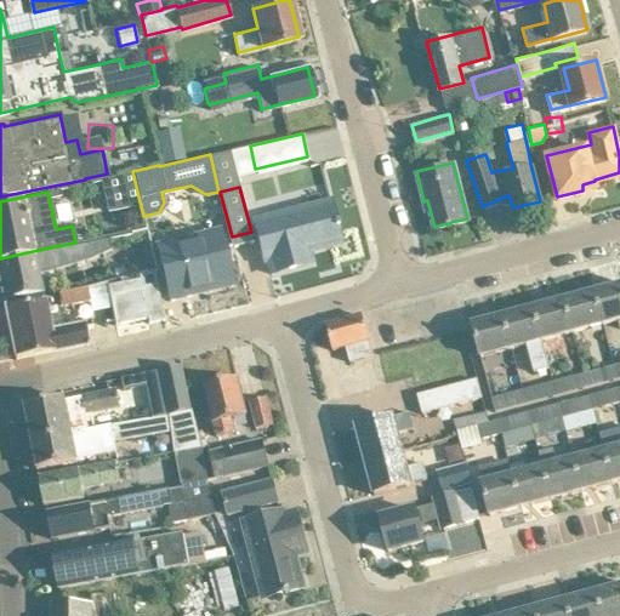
[(328,199),(254,218),(263,258),(267,258),(271,271),(272,271),(272,269),(294,263),(291,251),(339,239),(335,226),(336,224),(335,221),(334,221),(328,199)]
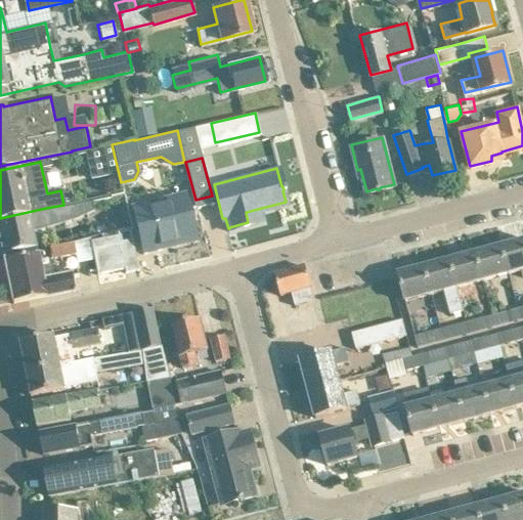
[(189,215),(185,199),(183,191),(148,200),(132,204),(138,231),(143,251),(160,247),(159,243),(193,234),(189,215)]
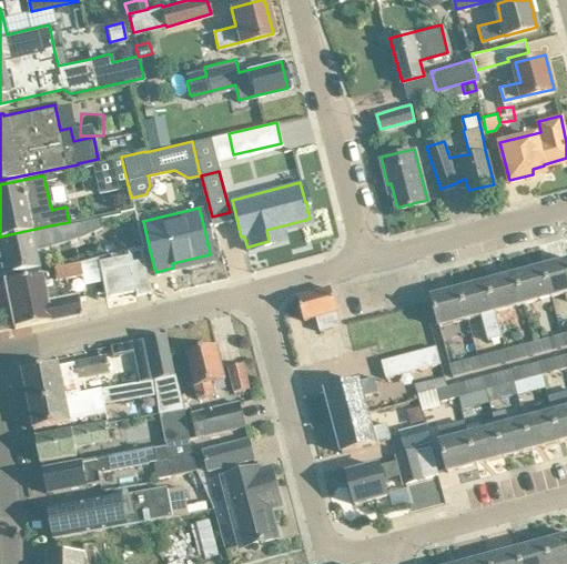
[(52,239),(80,233),(78,220),(69,222),(50,225),(52,239)]
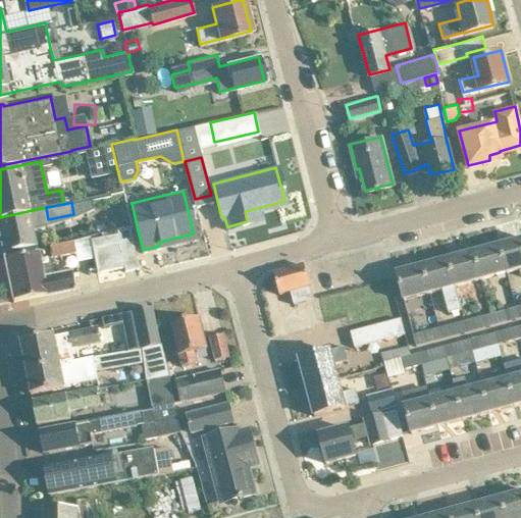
[(35,244),(28,211),(0,217),(0,240),(2,250),(35,244)]
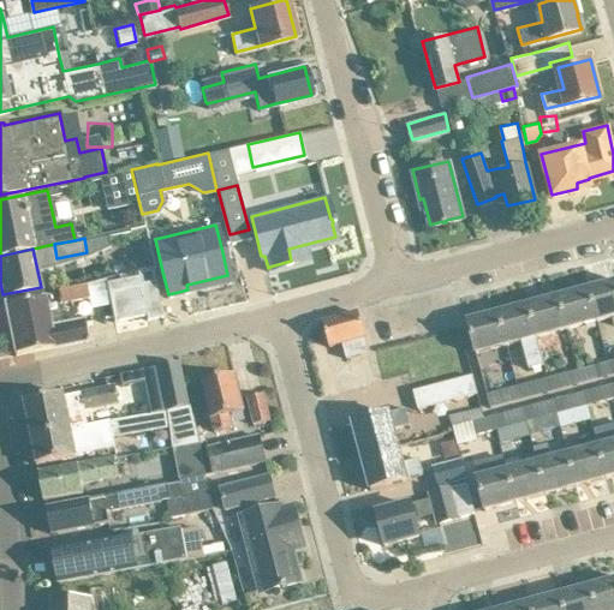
[(161,315),(158,291),(151,264),(136,268),(137,274),(105,280),(113,320),(144,312),(145,317),(161,315)]
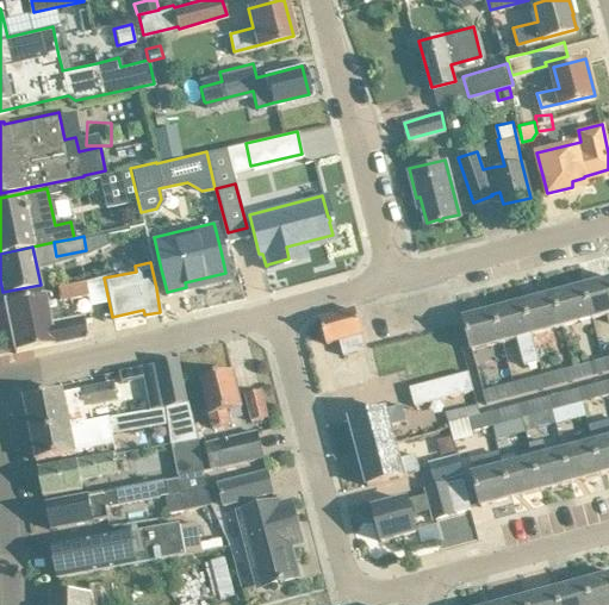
[(608,318),(608,275),(584,282),(592,315),(607,311),(608,319),(608,318)]
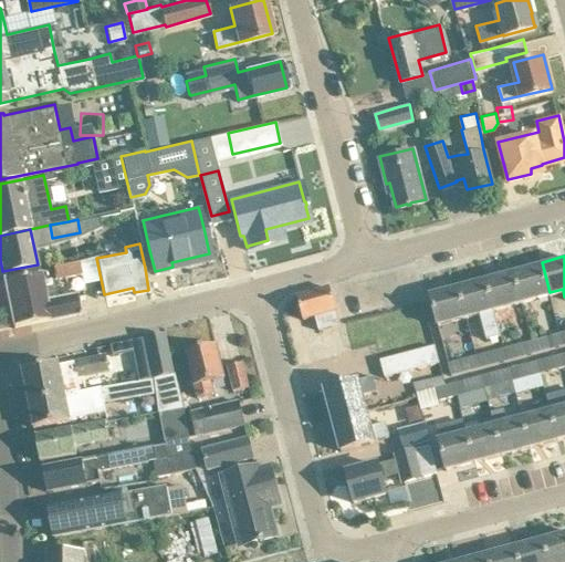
[(12,325),(80,312),(76,292),(67,293),(66,284),(59,287),(56,277),(81,272),(79,261),(52,267),(52,268),(4,278),(3,277),(2,278),(12,325)]
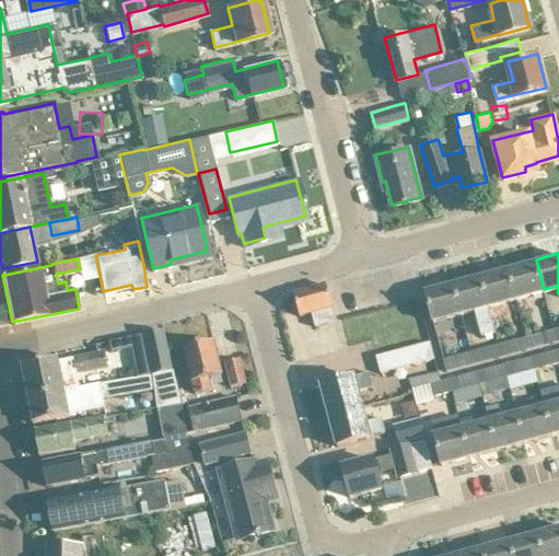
[(536,259),(509,267),(516,297),(544,289),(536,259)]
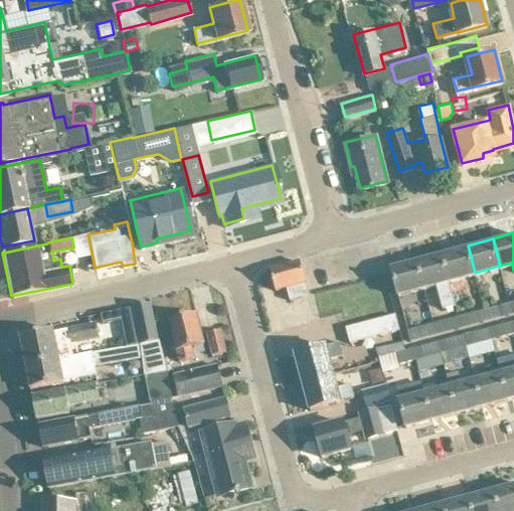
[(468,245),(443,252),(450,280),(475,273),(468,245)]
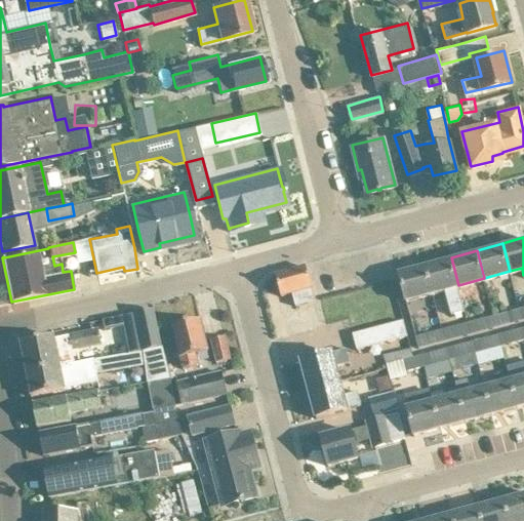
[(451,257),(425,265),(433,291),(444,288),(451,312),(464,308),(457,285),(458,285),(451,257)]
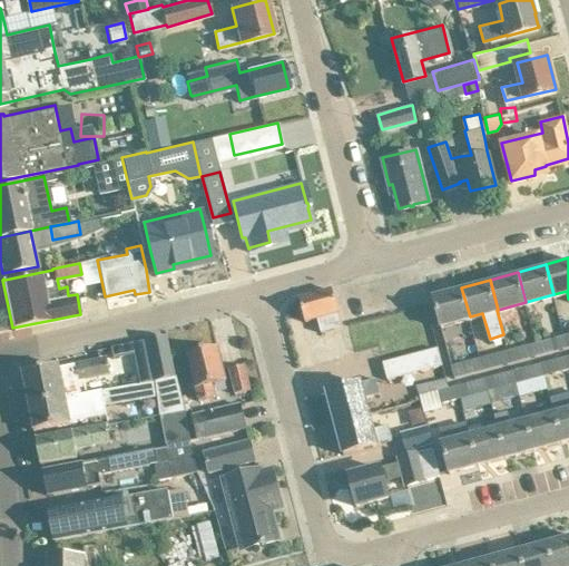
[(342,324),(332,288),(298,296),(304,319),(316,316),(321,330),(342,324)]
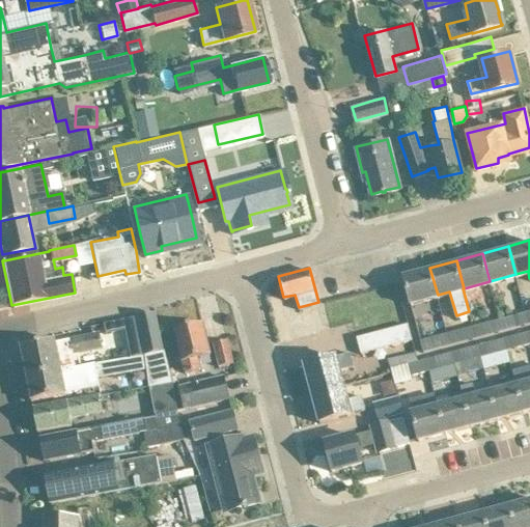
[(438,295),(429,268),(402,275),(410,303),(438,295)]
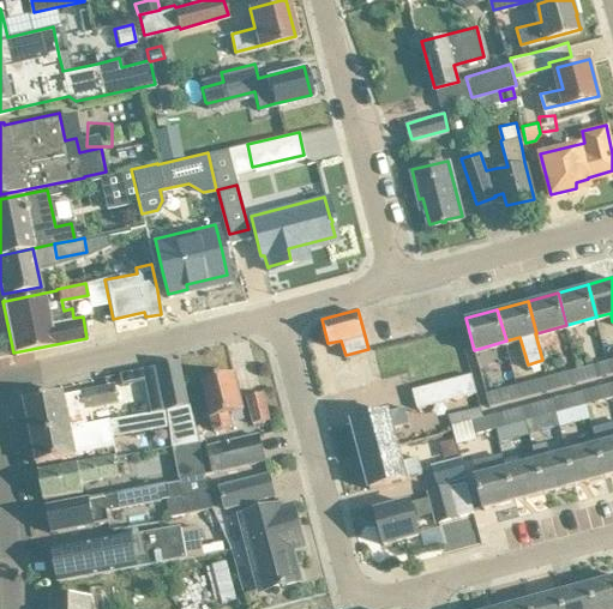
[(577,366),(581,379),(611,371),(607,357),(577,366)]
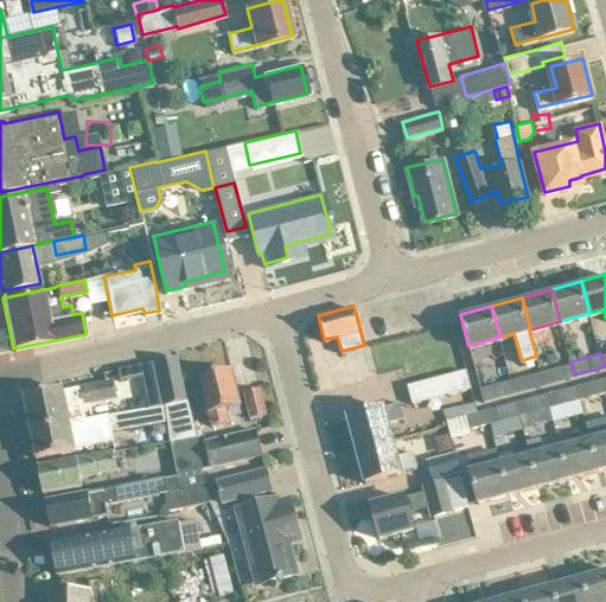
[(158,371),(164,403),(166,402),(168,402),(168,401),(185,397),(176,354),(155,359),(158,371)]
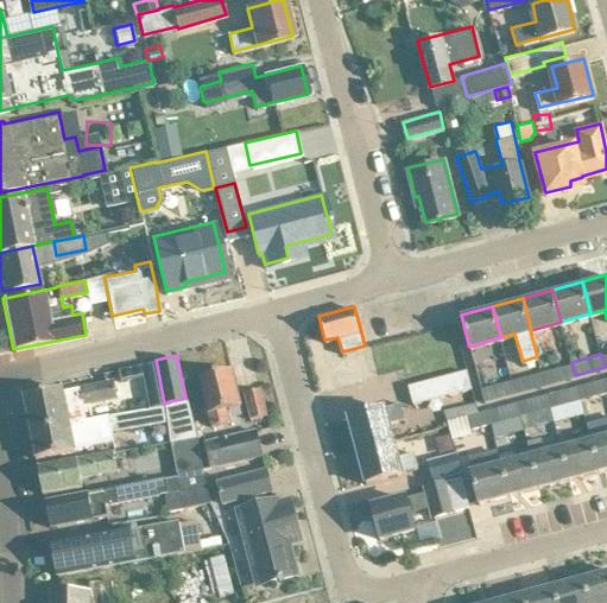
[(156,360),(118,367),(120,380),(141,375),(158,372),(156,360)]
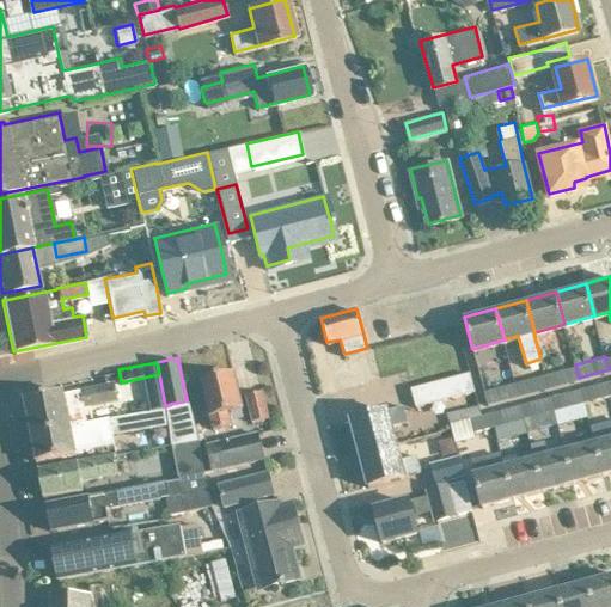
[(575,365),(545,372),(549,386),(579,378),(575,365)]
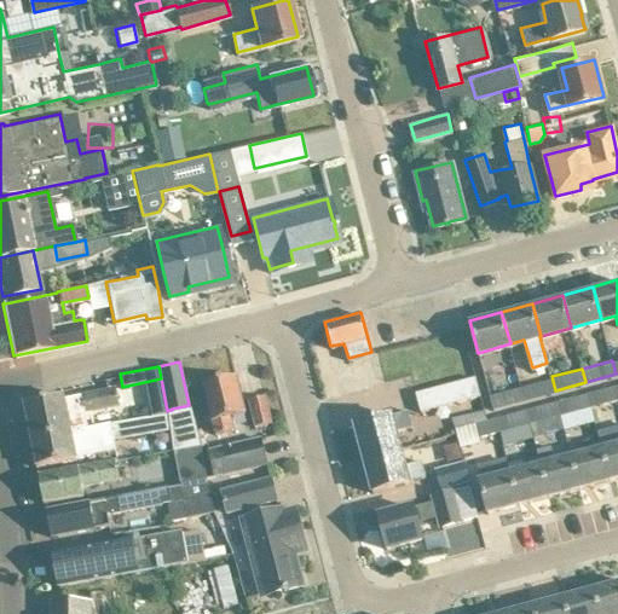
[(244,411),(242,401),(235,374),(202,381),(215,433),(234,428),(230,415),(244,411)]
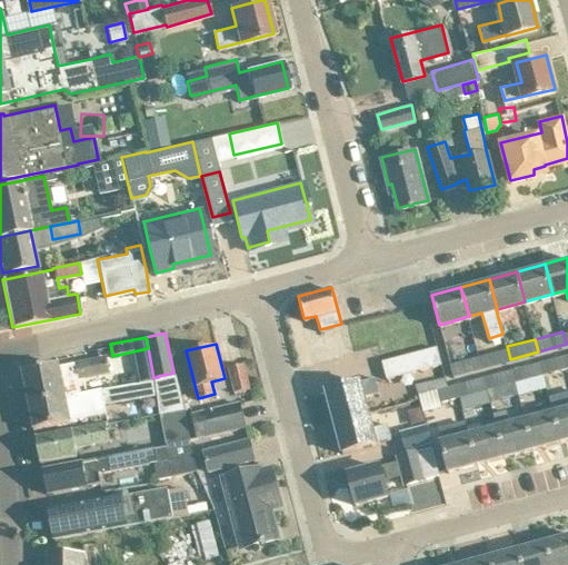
[(436,345),(380,359),(385,377),(440,363),(436,345)]
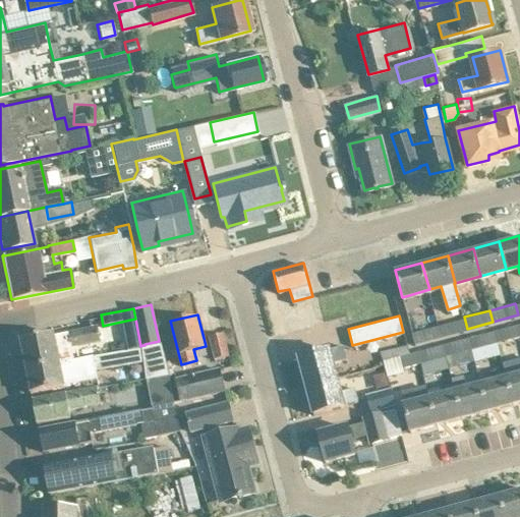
[(464,317),(439,324),(442,335),(467,329),(464,317)]
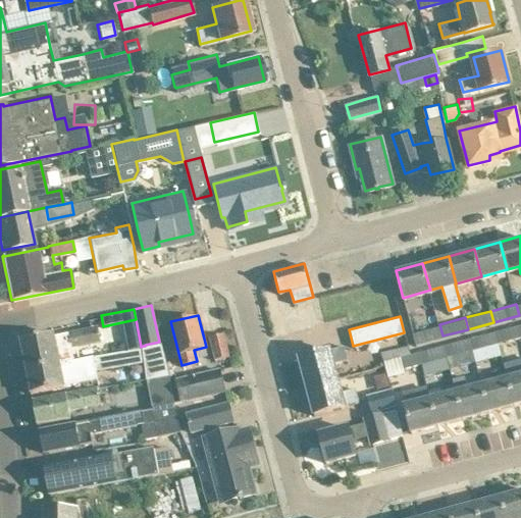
[(499,341),(520,333),(520,329),(519,322),(496,328),(499,341)]
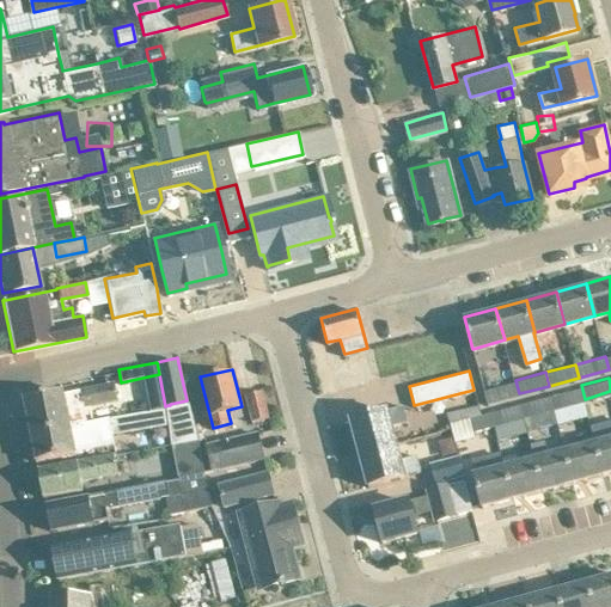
[(519,393),(515,380),(484,388),(488,402),(519,393)]
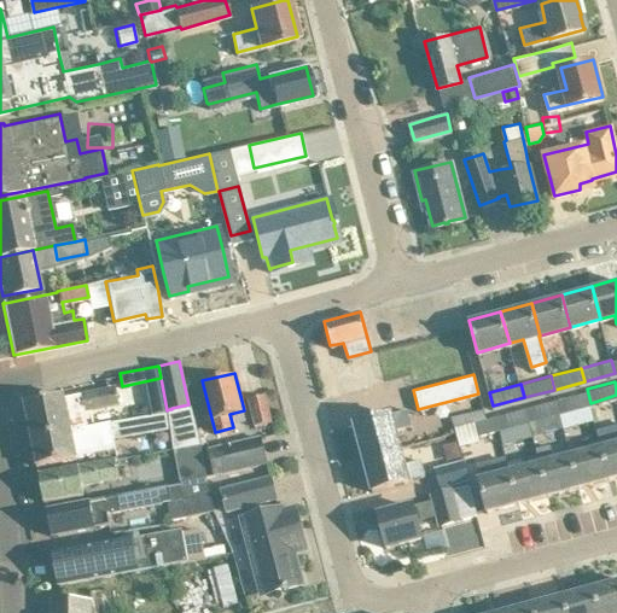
[(85,408),(118,402),(115,385),(64,395),(63,392),(23,401),(30,436),(87,424),(85,408)]
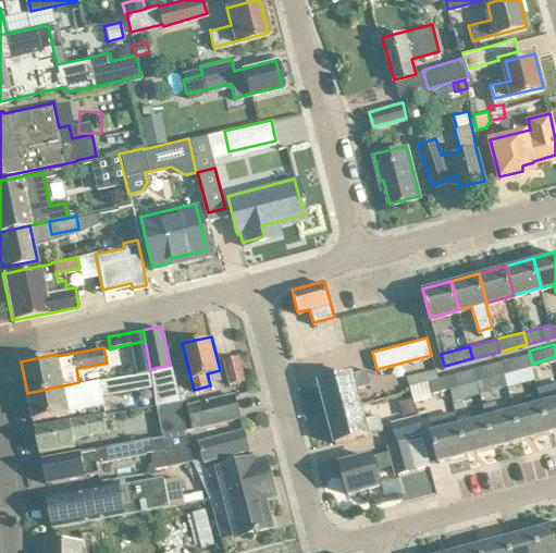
[(531,364),(532,364),(529,351),(502,358),(505,370),(508,383),(509,382),(509,383),(534,377),(531,364)]
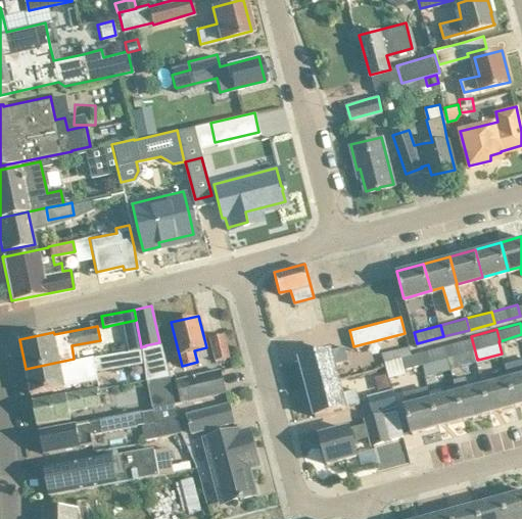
[(209,336),(210,338),(216,359),(229,356),(224,332),(209,336)]
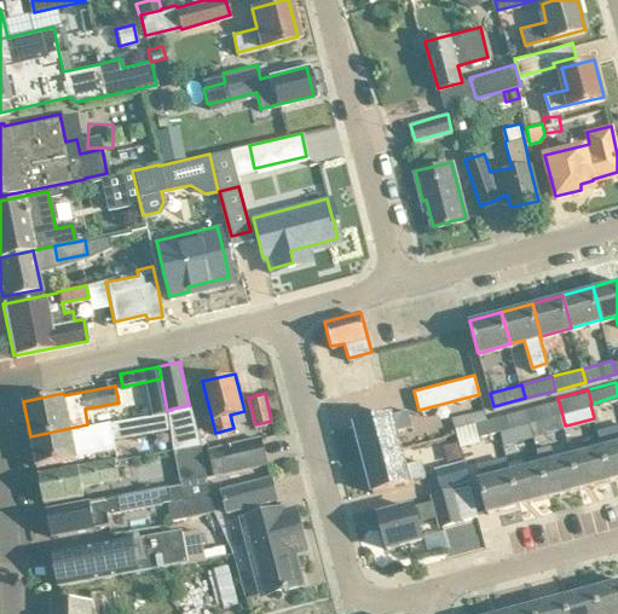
[(558,398),(529,406),(532,420),(541,417),(544,430),(564,426),(565,426),(561,411),(558,398)]
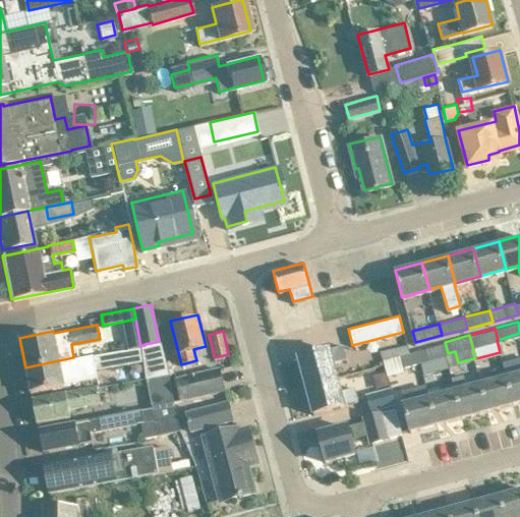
[(145,345),(142,345),(143,360),(146,376),(168,371),(160,342),(159,342),(159,341),(145,344),(145,345)]
